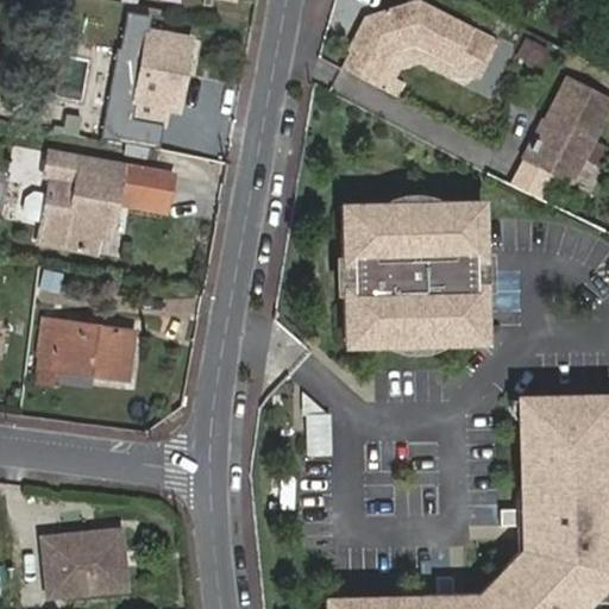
[(344,69),(383,88),(400,52),(426,46),(460,64),(481,27),(425,0),(421,0),(375,14),(365,35),(357,37),(350,50),(353,52),(344,69)]
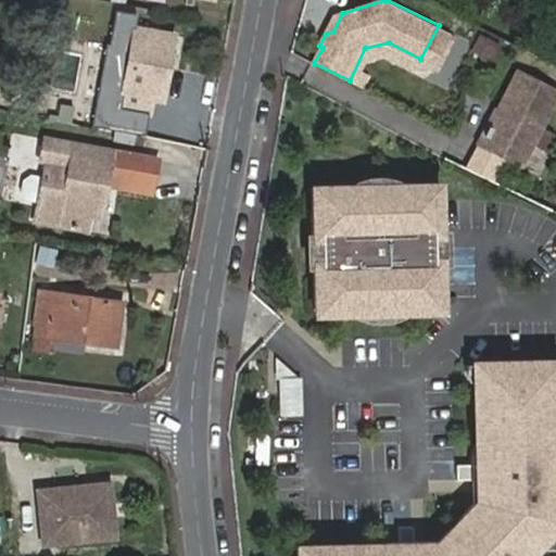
[(115,13),(92,127),(113,131),(117,111),(148,116),(151,99),(161,101),(173,34),(134,26),(135,16),(115,13)]
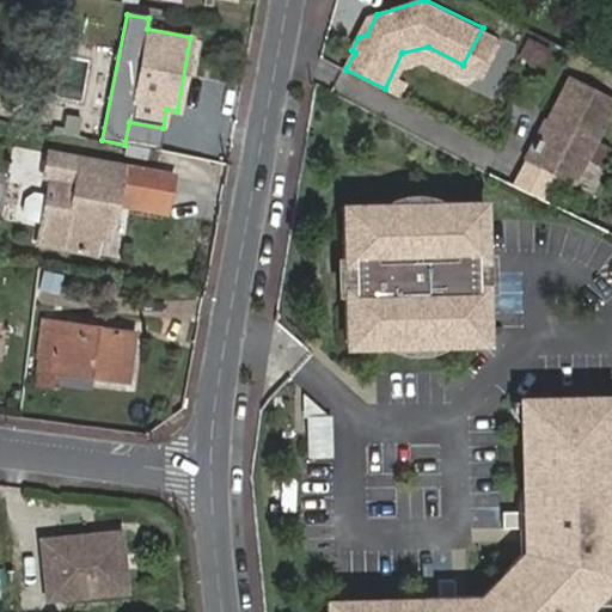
[(368,18),(359,37),(367,35),(377,14),(368,18)]
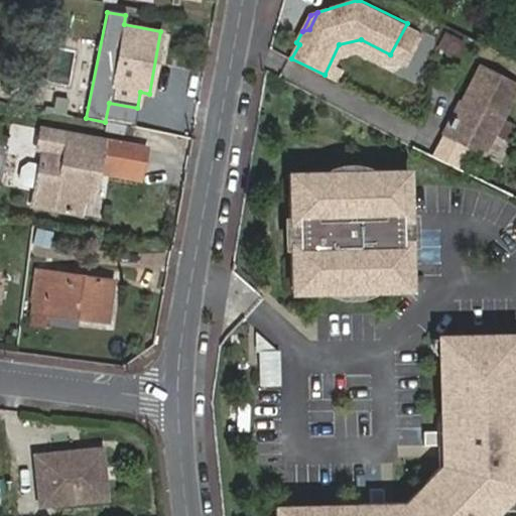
[(471,104),(455,136),(494,155),(515,109),(515,81),(484,66),(466,101),(471,104)]
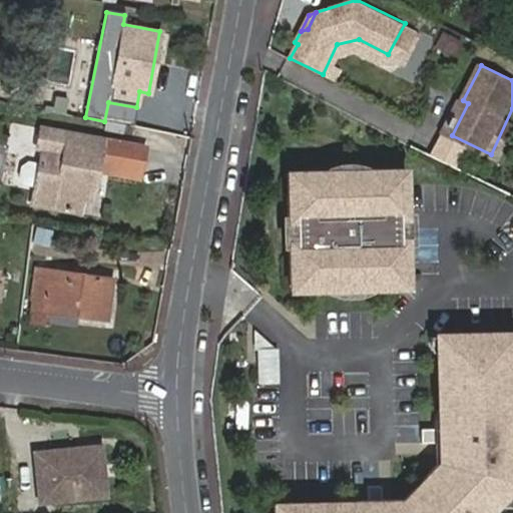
[(447,132),(452,135),(468,103),(463,100),(447,132)]
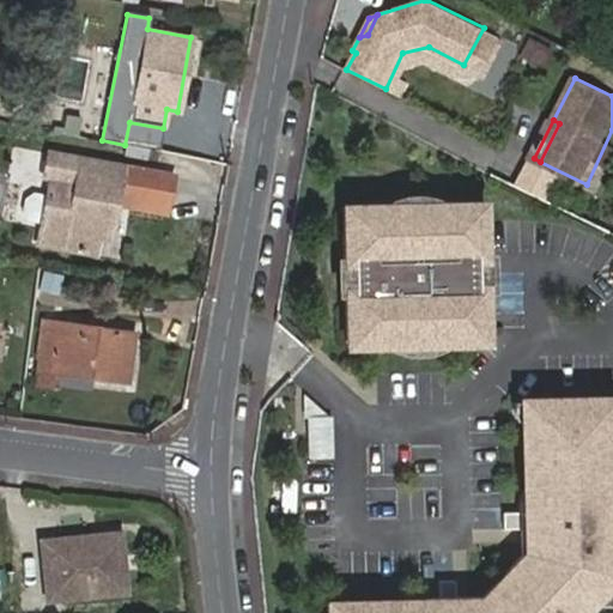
[(129,122),(125,145),(159,151),(163,128),(129,122)]
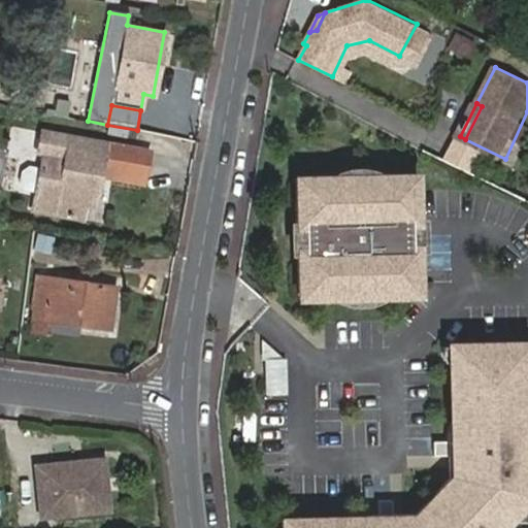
[(102,170),(146,178),(151,152),(43,131),(29,209),(84,221),(86,205),(95,208),(100,176),(102,170)]
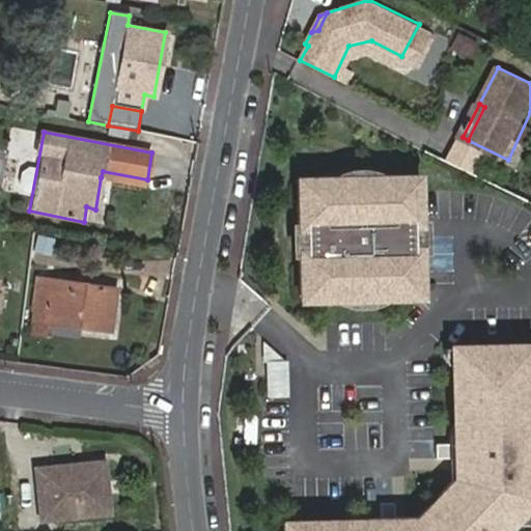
[(146,186),(147,179),(103,171),(101,177),(146,186)]
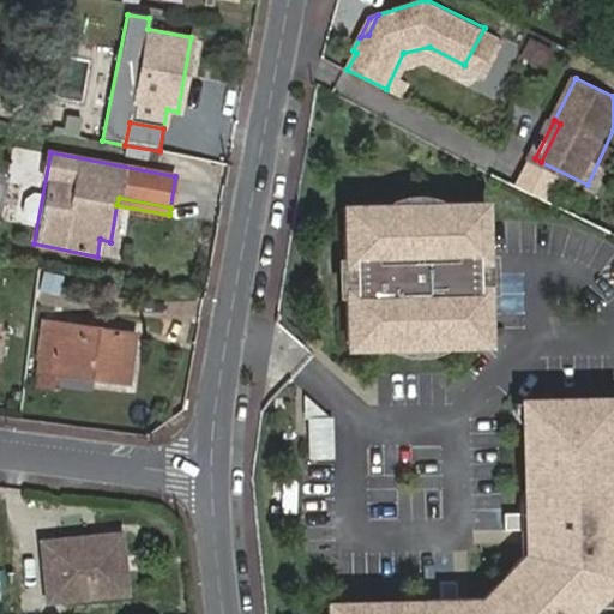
[(482,202),(341,206),(345,348),(487,343),(482,202)]
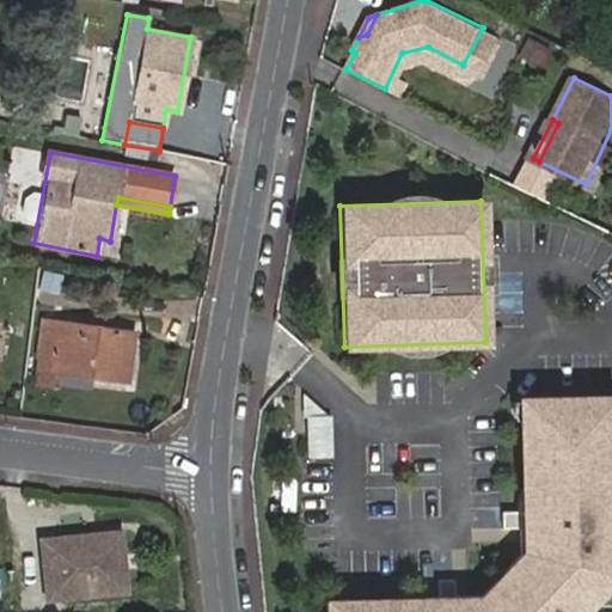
[(50,387),(53,371),(128,381),(134,334),(44,320),(40,356),(37,369),(36,386),(50,387)]
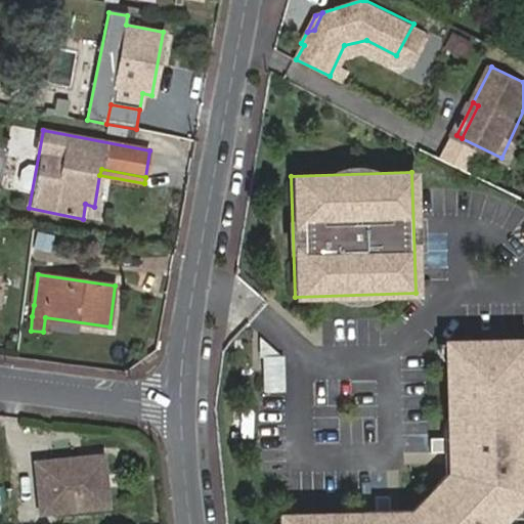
[(523,416),(521,340),(448,342),(452,468),(403,512),(275,516),(275,523),(495,523),(517,501),(523,501),(523,416)]
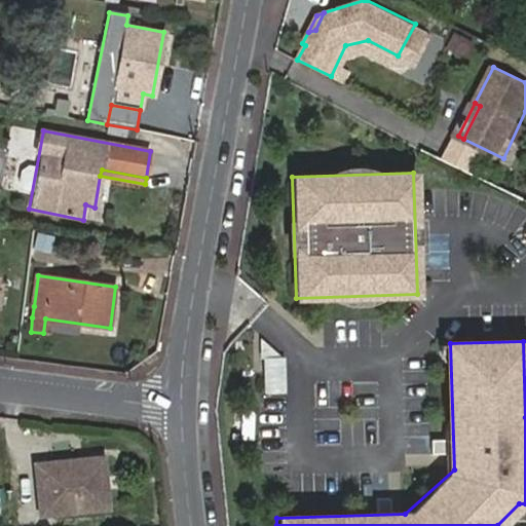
[(262,350),(262,392),(285,392),(286,350),(262,350)]
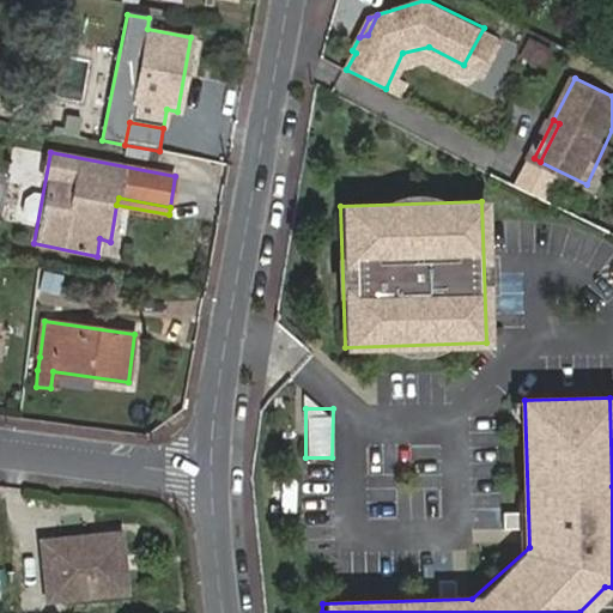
[(117,536),(42,542),(47,600),(125,593),(117,536)]
